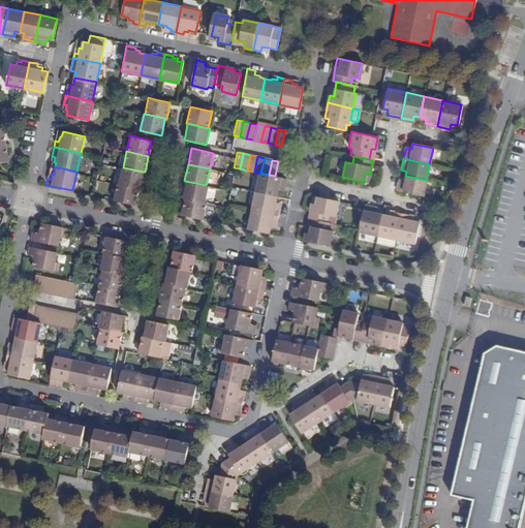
[(118,183),(137,187),(140,187),(143,172),(123,167),(121,166),(118,183)]
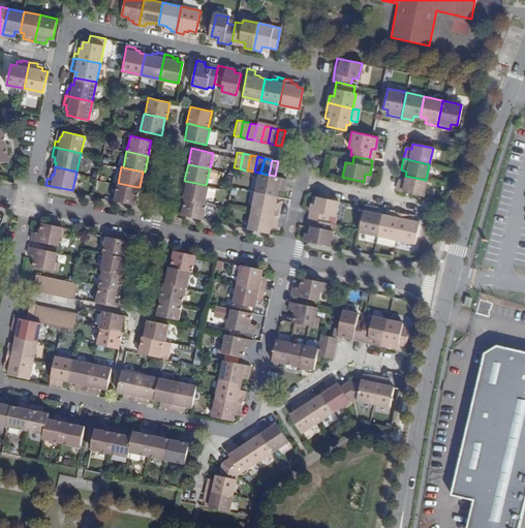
[(283,187),(285,179),(275,176),(269,175),(260,173),(258,173),(254,191),(275,195),(276,190),(279,191),(280,186),(283,187)]
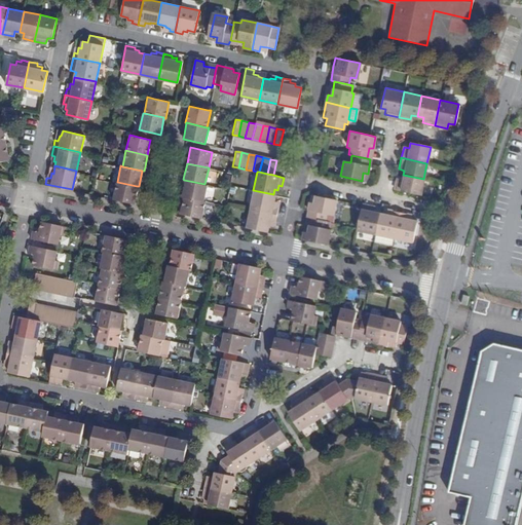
[(420,195),(423,179),(403,175),(402,180),(397,179),(394,190),(420,195)]
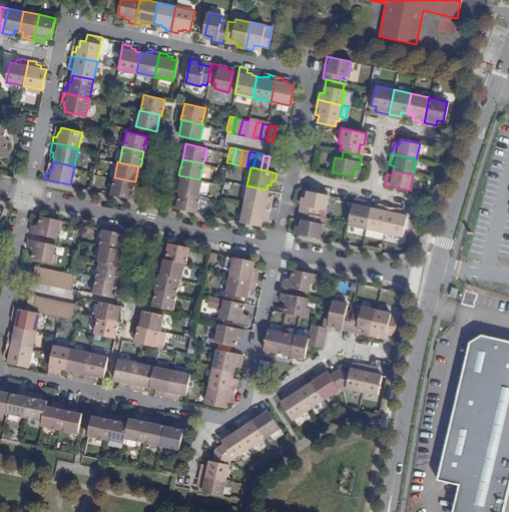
[(176,191),(178,191),(197,195),(201,179),(199,179),(179,175),(178,179),(176,191)]
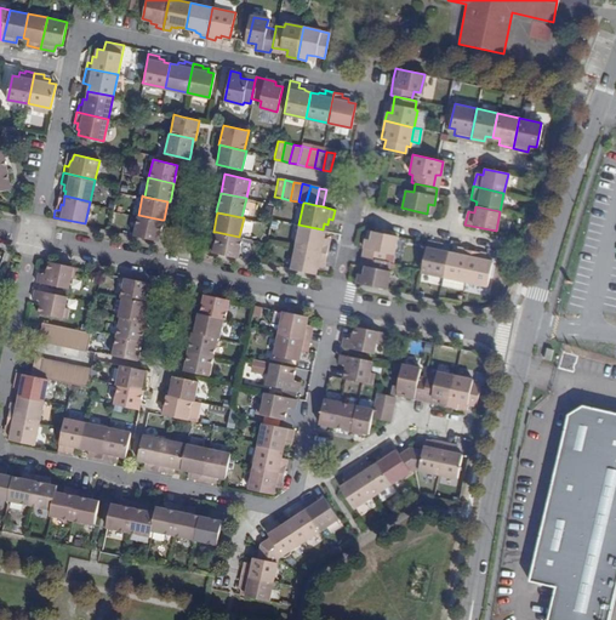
[(137,214),(132,234),(158,239),(161,220),(138,215),(137,214)]
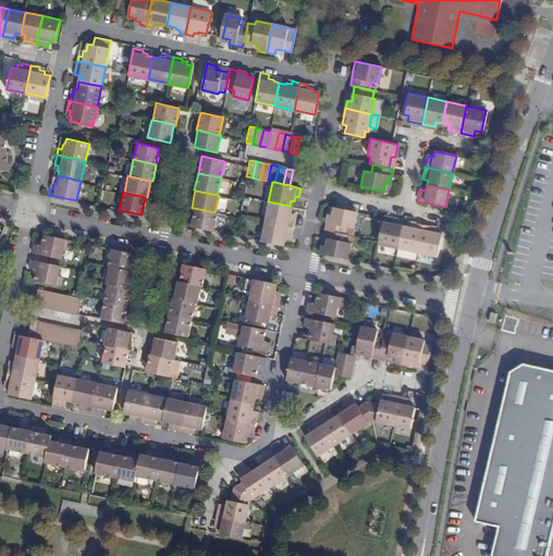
[(263,220),(292,226),(294,219),(291,218),(291,212),(289,211),(290,206),(268,201),(263,220)]
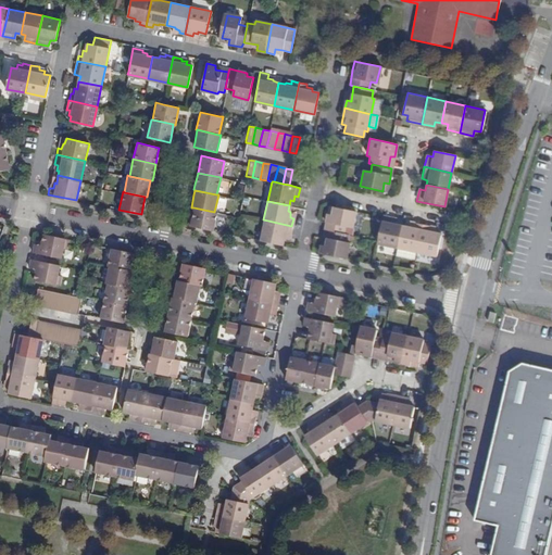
[(328,229),(342,232),(343,225),(352,227),(355,211),(333,206),(331,215),(327,214),(324,228),(328,229)]
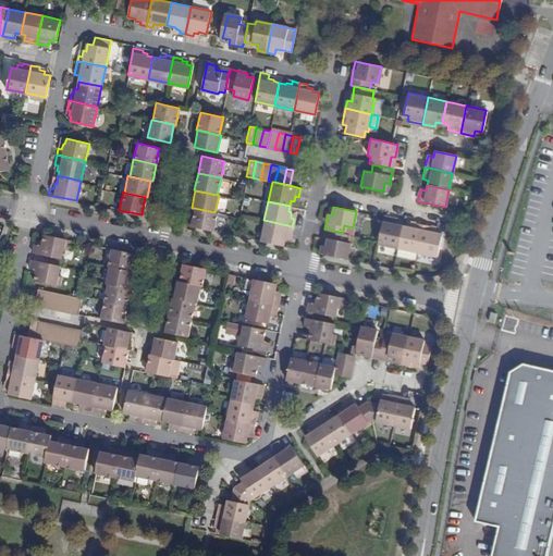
[(194,208),(191,225),(213,230),(217,213),(214,212),(194,208)]
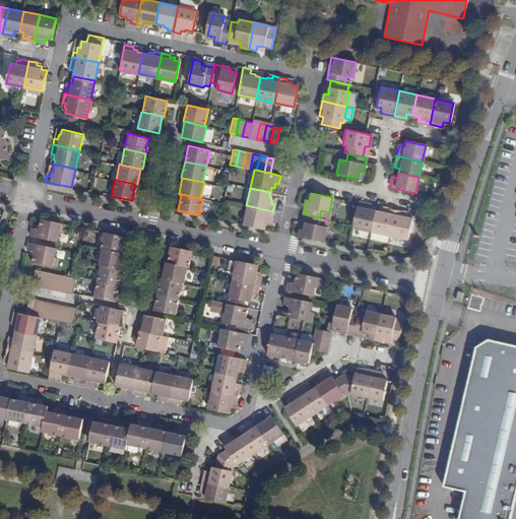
[(351,228),(370,232),(374,210),(369,208),(369,206),(365,205),(366,203),(357,201),(357,203),(351,224),(351,228)]
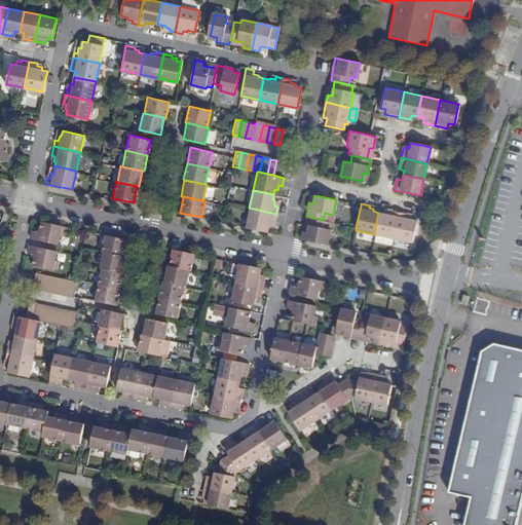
[(245,226),(266,231),(267,225),(270,226),(270,221),(273,222),(275,214),(249,208),(245,226)]
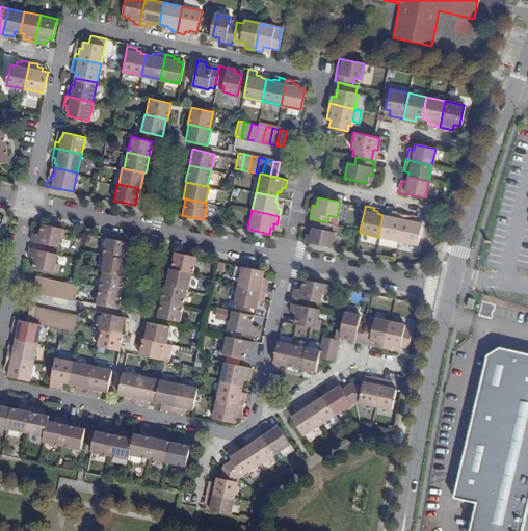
[(378,237),(397,241),(402,214),(394,212),(393,215),(389,214),(388,216),(383,215),(378,237)]
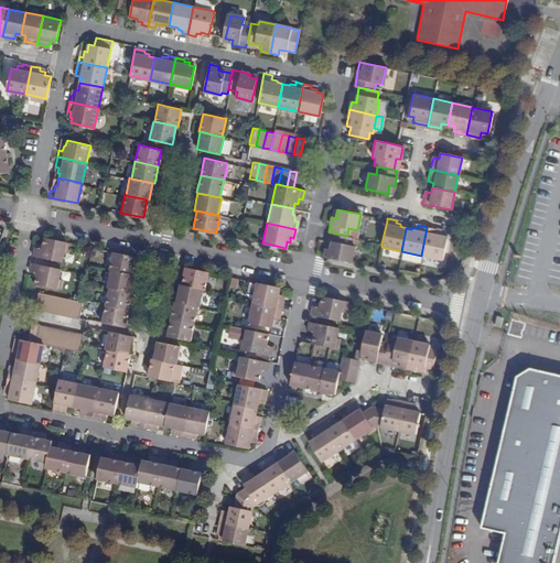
[(427,227),(421,256),(441,260),(447,238),(440,236),(440,233),(435,231),(435,229),(427,227)]
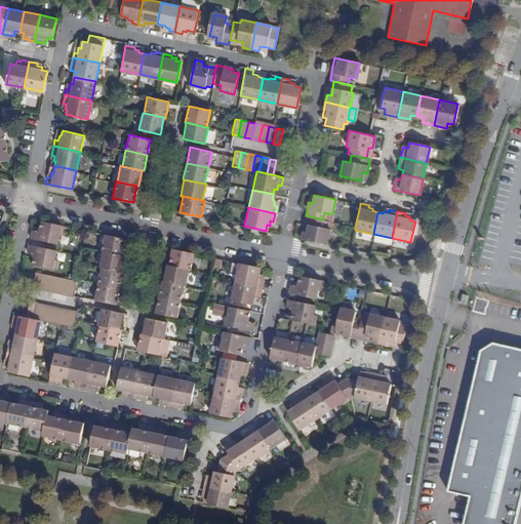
[(301,238),(326,243),(329,229),(326,228),(327,220),(323,219),(310,216),(306,232),(303,231),(301,238)]
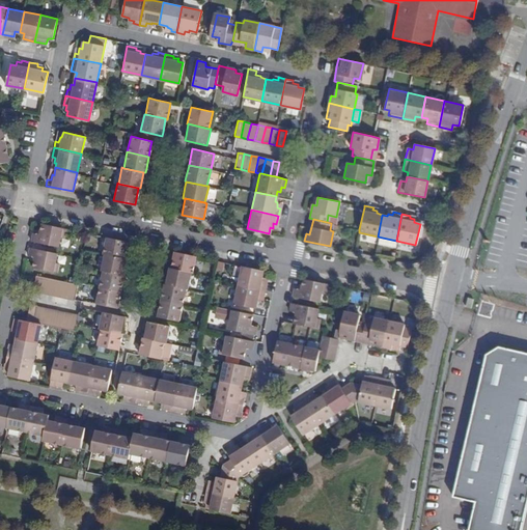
[(67,238),(70,229),(46,224),(44,233),(36,232),(35,241),(62,247),(64,236),(67,238)]
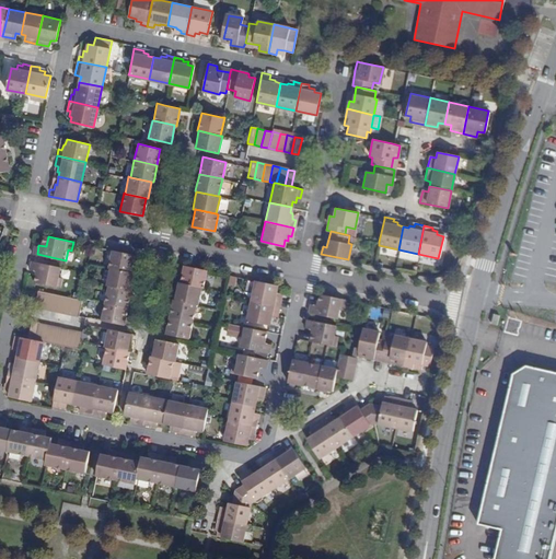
[(107,267),(111,249),(103,248),(100,266),(107,267)]
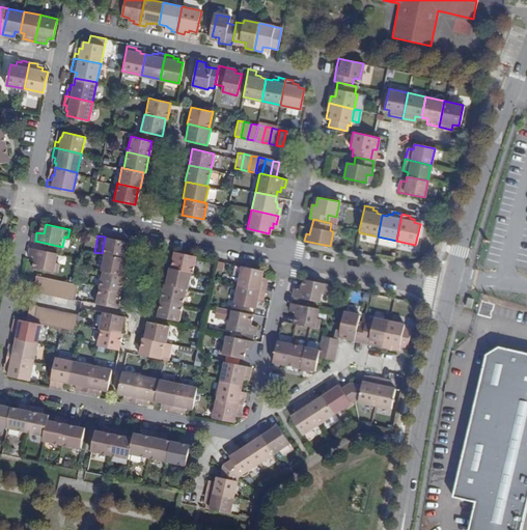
[(123,258),(127,242),(105,236),(102,253),(104,253),(123,258)]
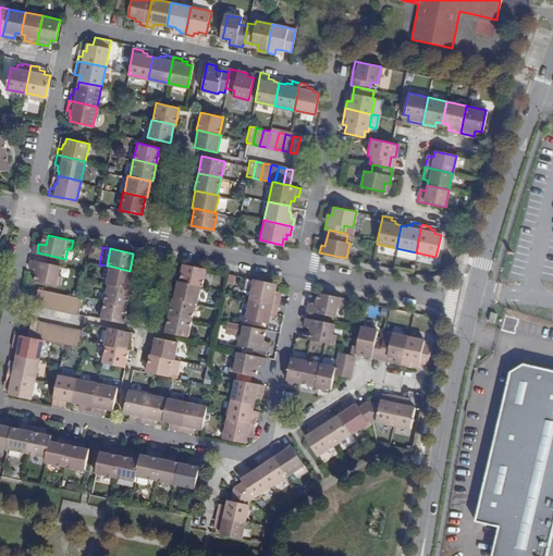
[(394,249),(392,255),(410,259),(412,254),(394,249)]
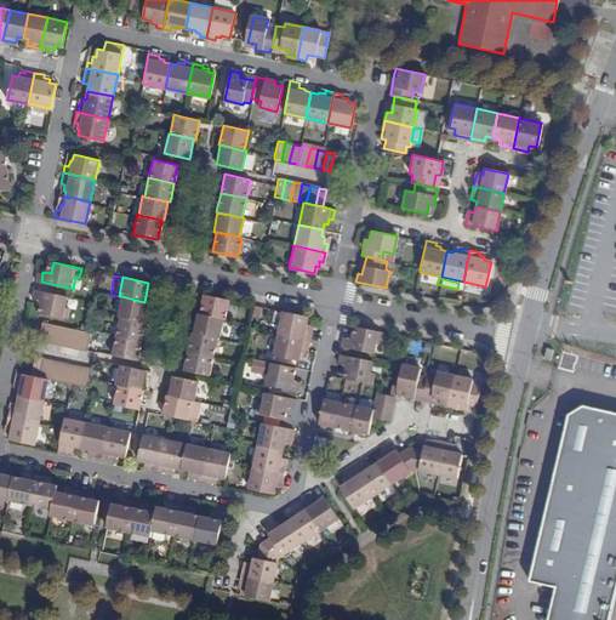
[(68,308),(70,297),(39,290),(38,301),(45,302),(43,314),(44,314),(70,319),(73,310),(68,308)]
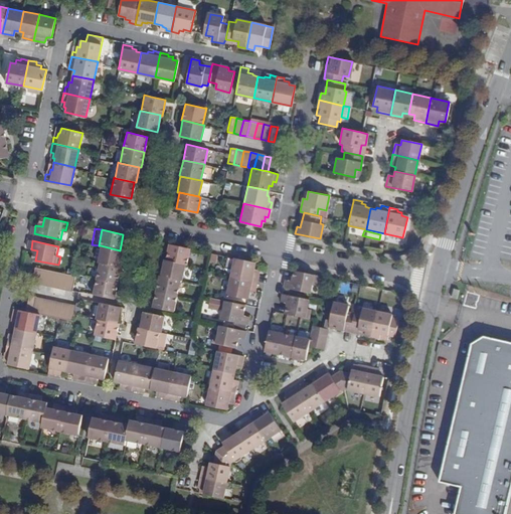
[(187,265),(190,248),(170,244),(166,261),(185,265),(187,265)]
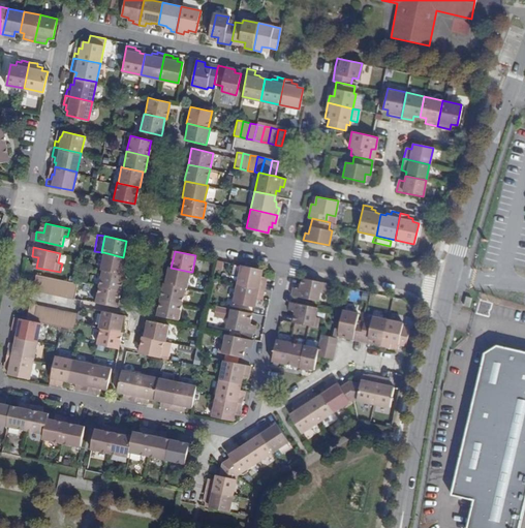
[(122,274),(125,257),(123,257),(103,252),(100,269),(101,270),(122,274)]
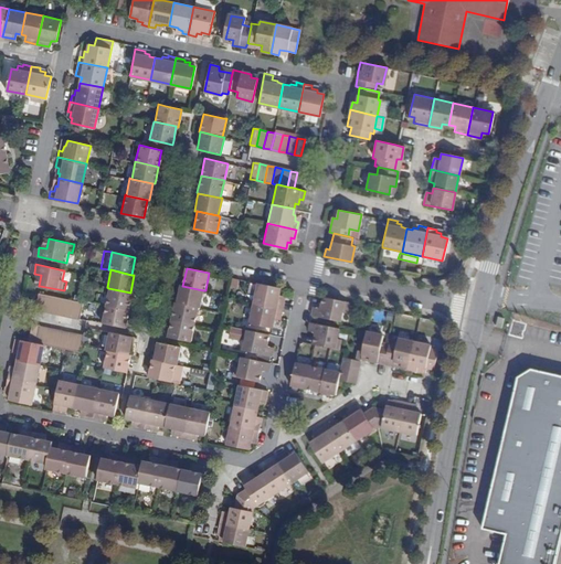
[(273,294),(274,287),(252,282),(247,302),(275,308),(276,299),(274,298),(274,294),(273,294)]
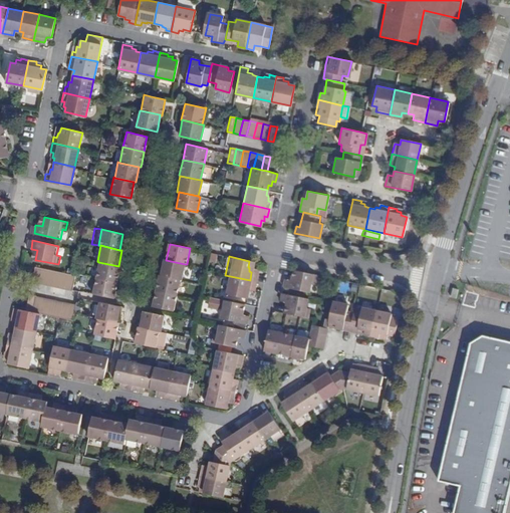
[(180,279),(181,280),(185,264),(166,260),(164,259),(161,275),(180,279)]
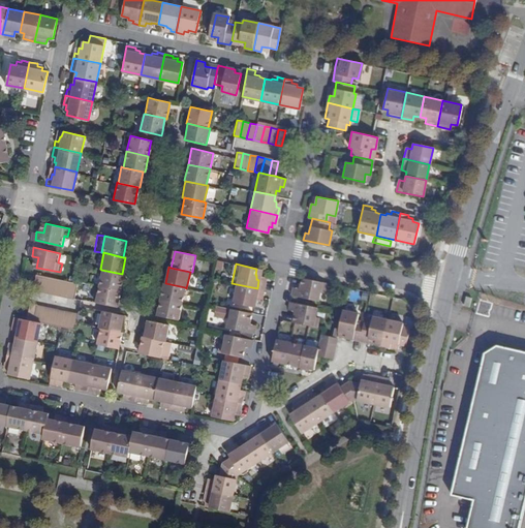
[(120,289),(123,274),(122,274),(101,270),(98,285),(120,289)]
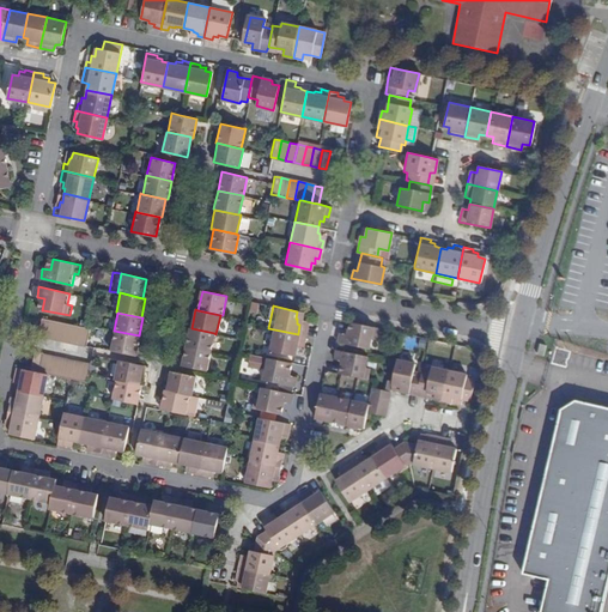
[(49,319),(41,317),(37,335),(46,337),(49,319)]
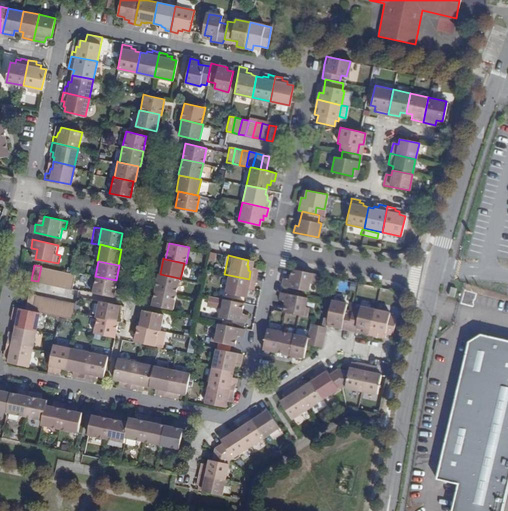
[(41,266),(38,281),(45,282),(48,268),(41,266)]
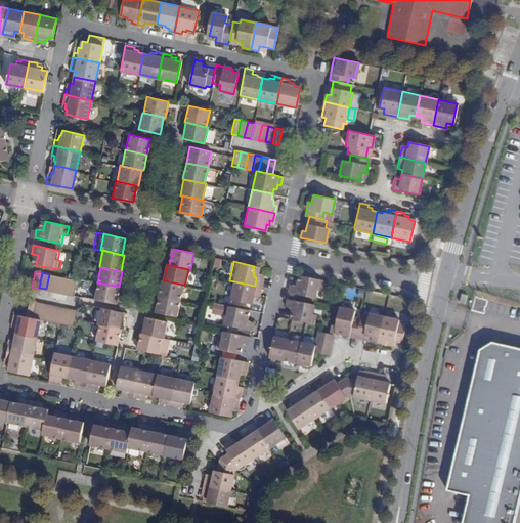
[(46,289),(51,291),(55,275),(49,274),(46,289)]
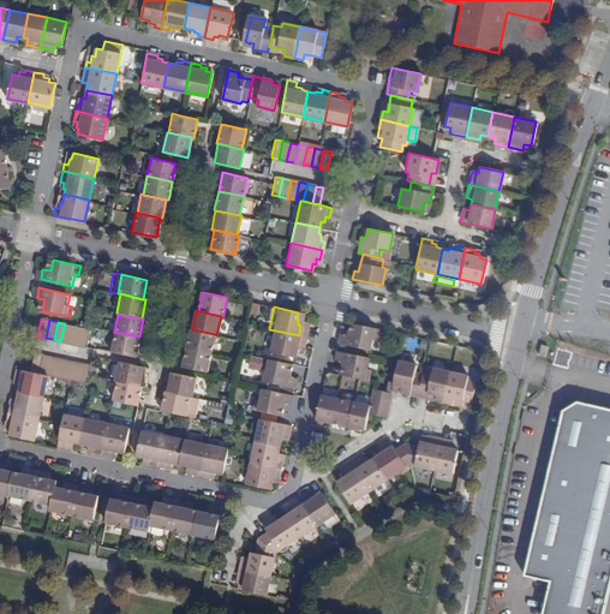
[(60,341),(69,343),(72,325),(65,323),(60,341)]
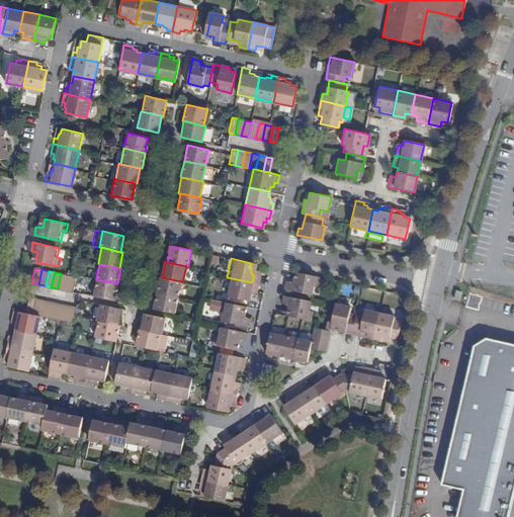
[(317,285),(318,277),(294,272),(292,282),(286,280),(284,288),(311,293),(313,284),(317,285)]
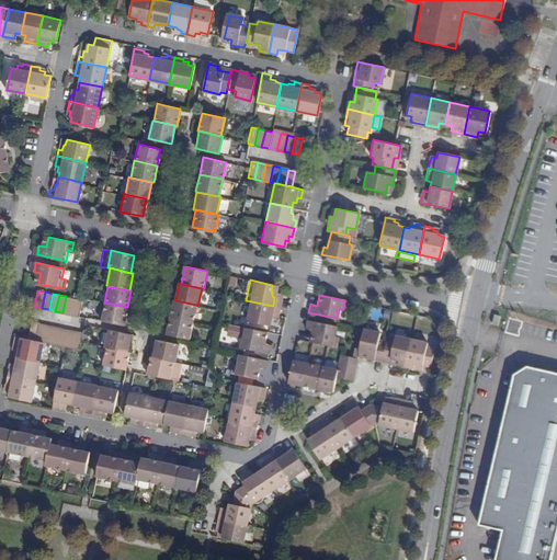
[(63,312),(70,315),(74,298),(66,296),(63,312)]
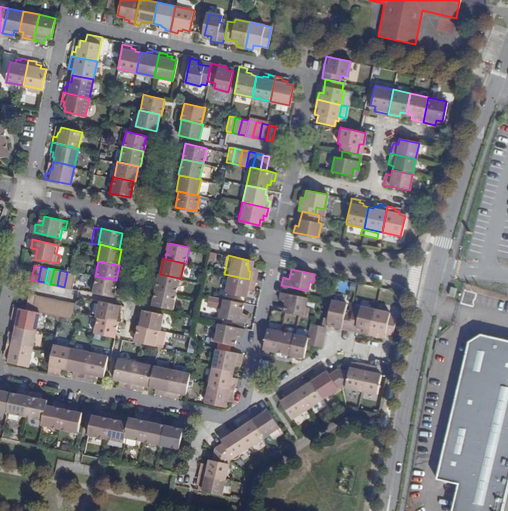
[(64,287),(71,288),(75,273),(67,272),(64,287)]
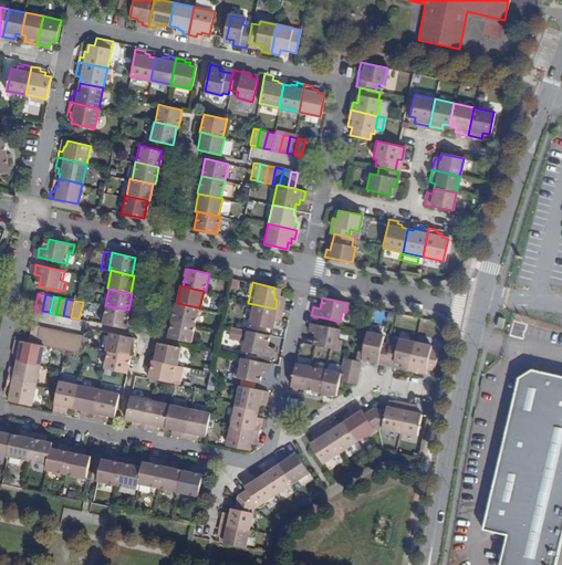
[(170,320),(194,325),(198,307),(177,303),(175,303),(170,320)]
